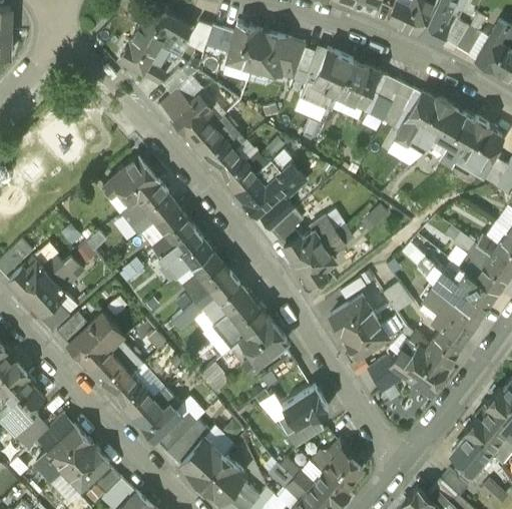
[(427,0),(427,1),(425,0),(414,0),(410,10),(396,3),(389,18),(420,32),(433,3),(435,0),(427,0)]
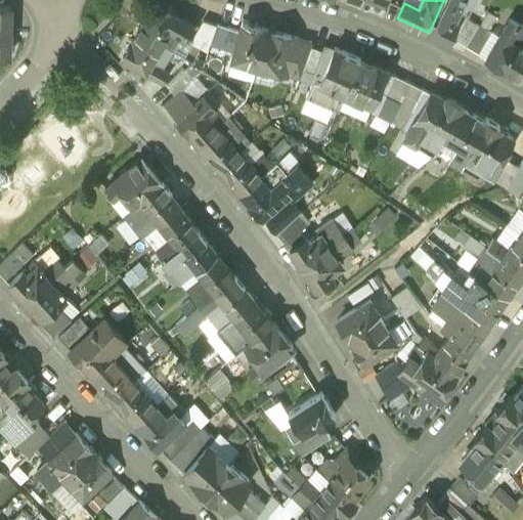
[(460,11),(442,3),(429,33),(450,44),(459,27),(453,25),(460,11)]
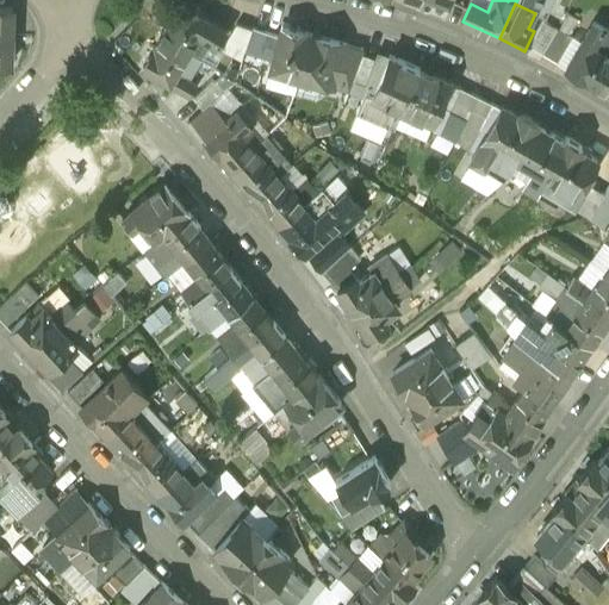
[(227,33),(181,6),(163,37),(190,52),(197,41),(202,32),(222,43),(227,33)]
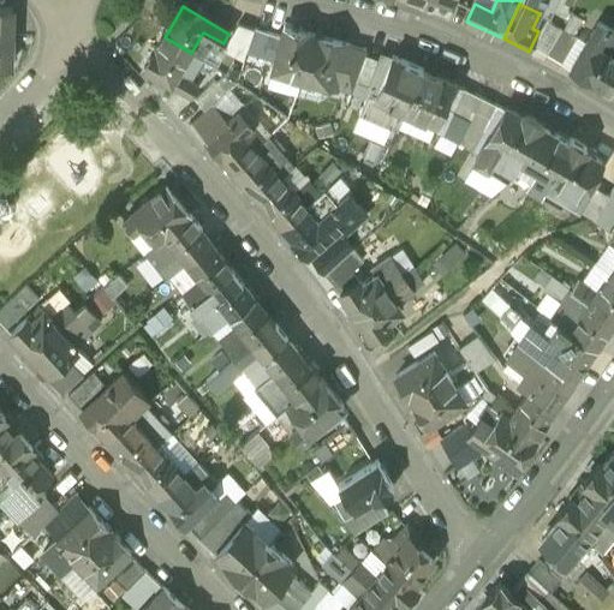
[(0,37),(13,39),(13,10),(0,9),(0,37)]
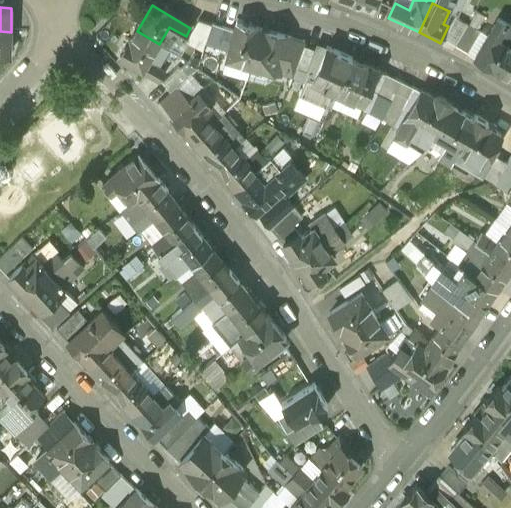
[(469,28),(469,29),(457,48),(469,55),(481,34),(477,32),(484,19),(477,15),(469,28)]
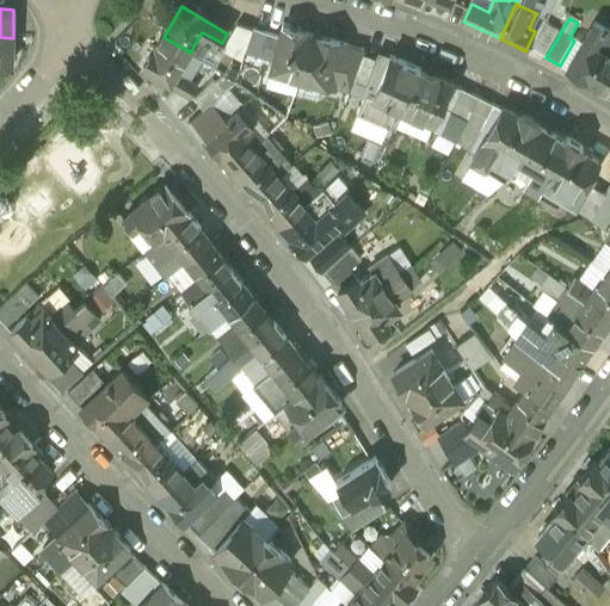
[(547,25),(533,50),(546,57),(560,35),(560,33),(547,25)]
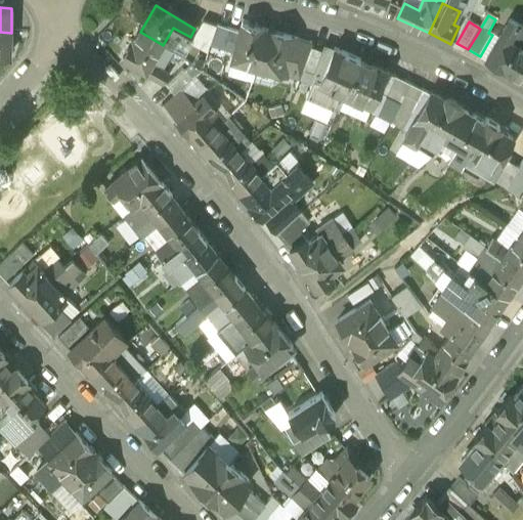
[(204,23),(190,45),(208,54),(210,47),(217,27),(204,23)]
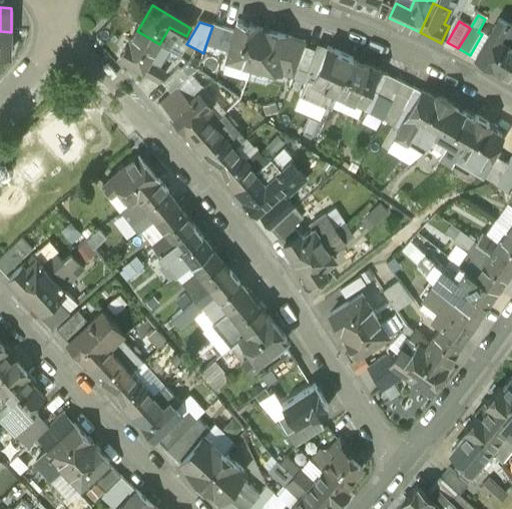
[(511,27),(501,22),(478,60),(504,75),(511,61),(511,49),(511,27)]
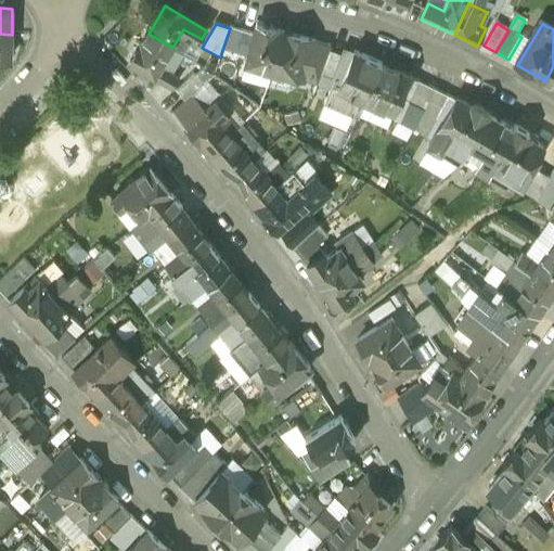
[(283,33),(259,27),(248,66),(272,73),(283,33)]
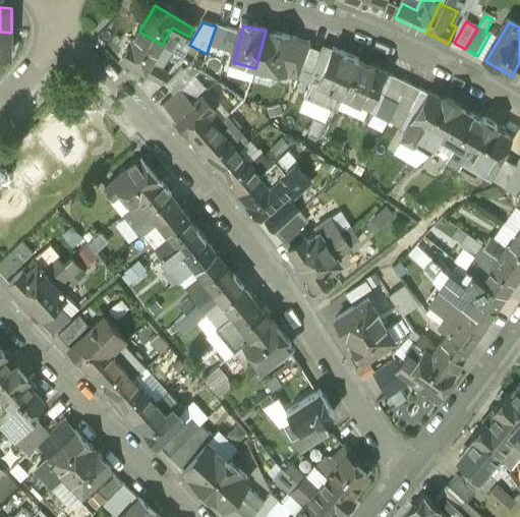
[(230,32),(216,26),(209,47),(223,52),(230,32)]
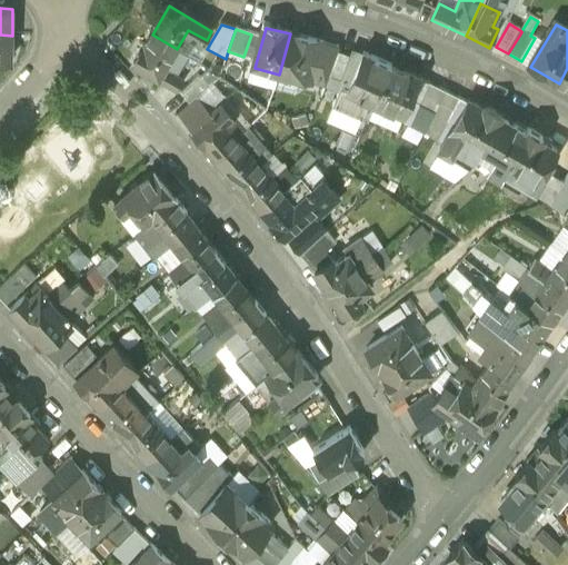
[(207,40),(188,30),(183,38),(195,45),(192,49),(199,53),(207,40)]
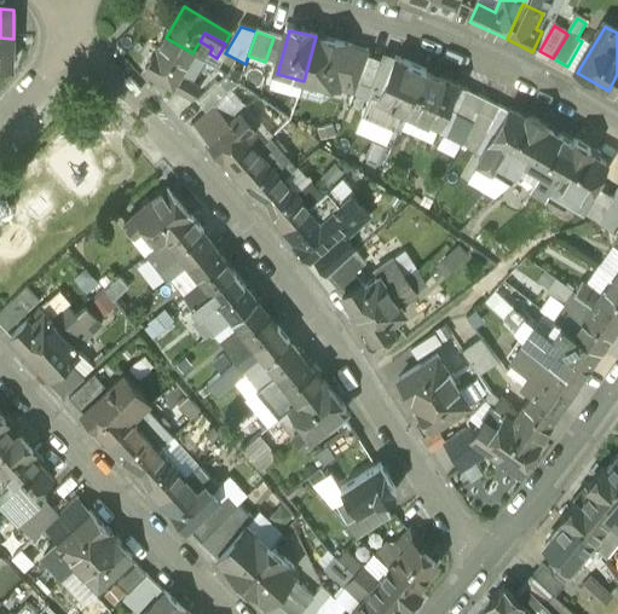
[(353,47),(316,36),(304,81),(300,97),(301,98),(301,97),(323,103),(328,99),(330,87),(342,91),(353,47)]
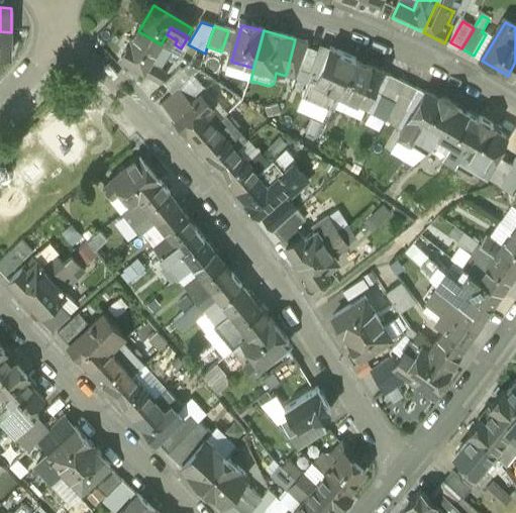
[(11,32),(0,31),(0,55),(10,55),(11,32)]
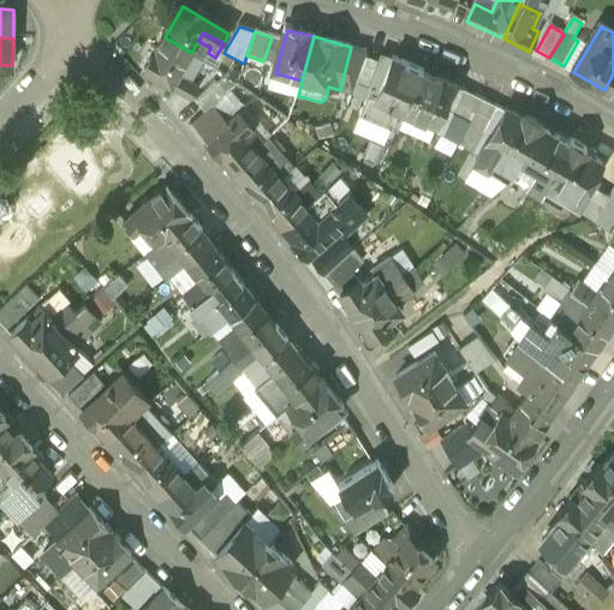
[(191,53),(165,37),(145,70),(192,97),(197,88),(190,83),(203,61),(191,53)]
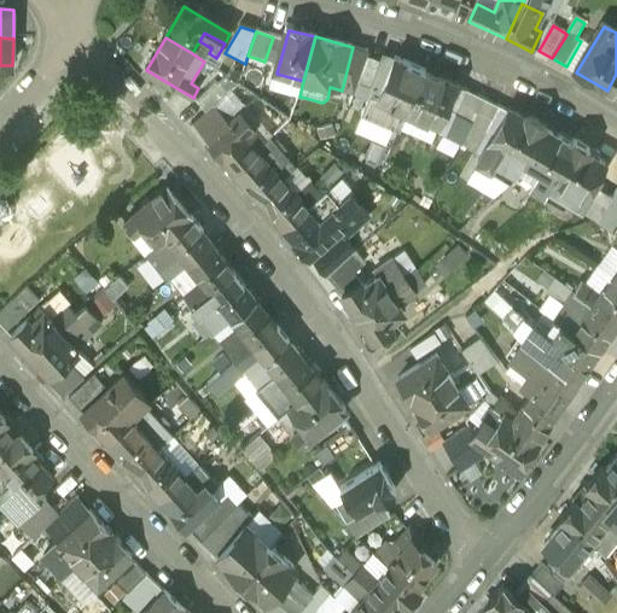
[(353,47),(342,91),(355,94),(370,51),(353,47)]
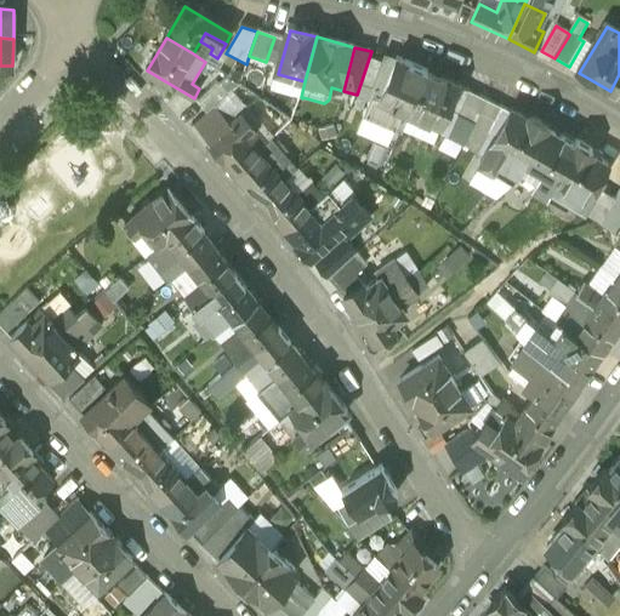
[(428,72),(398,58),(381,98),(411,112),(428,72)]
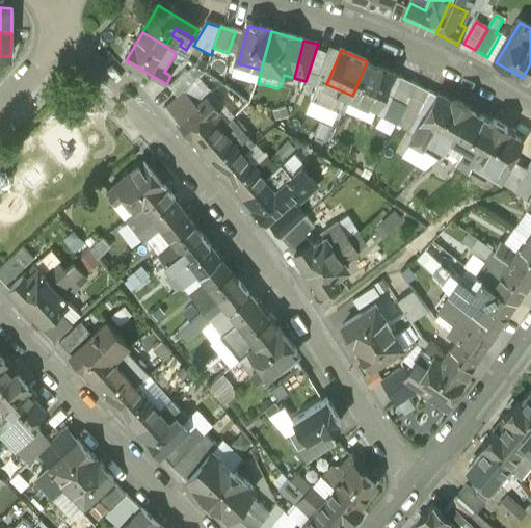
[(393,73),(367,61),(352,96),(378,107),(393,73)]
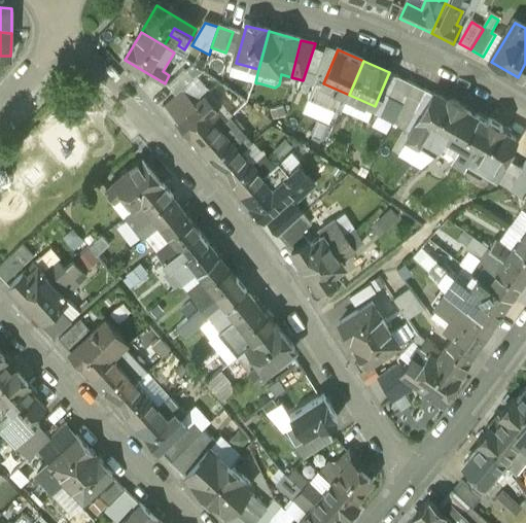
[(184,71),(168,86),(176,96),(193,81),(184,71)]
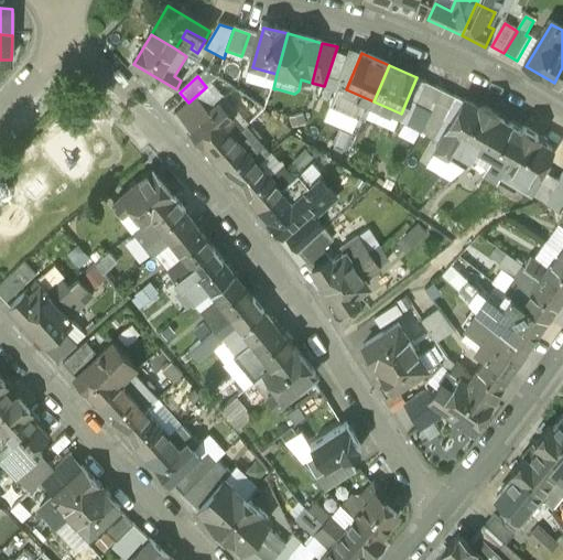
[(426,83),(407,124),(422,132),(431,114),(443,92),(426,83)]
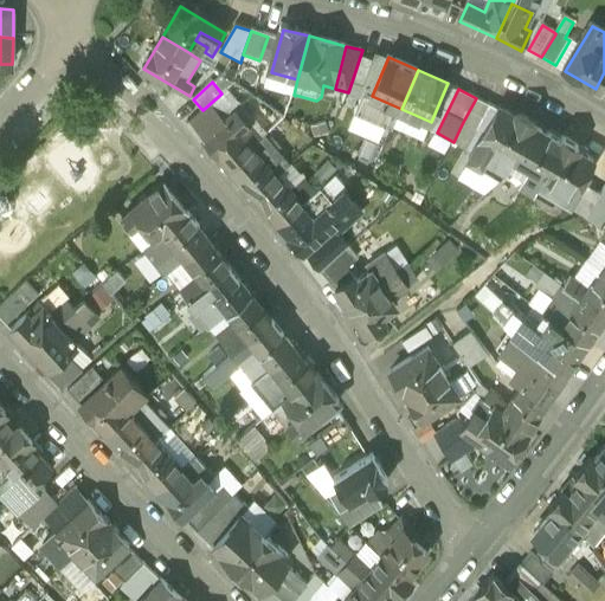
[(500,109),(470,163),(501,181),(513,160),(514,161),(517,155),(516,154),(531,127),(532,128),(534,124),(517,115),(515,118),(500,109)]
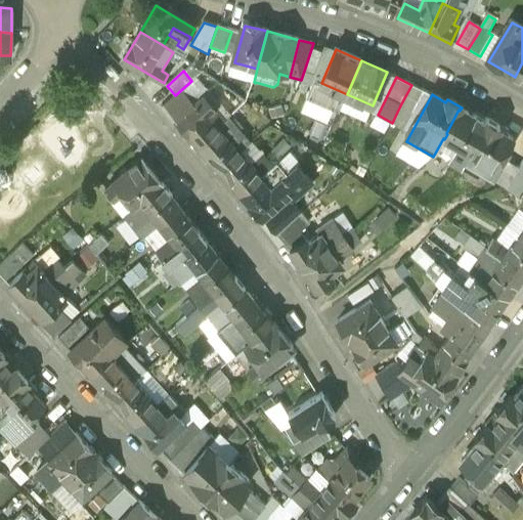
[(205,98),(178,122),(200,146),(219,129),(204,111),(210,105),(205,98)]
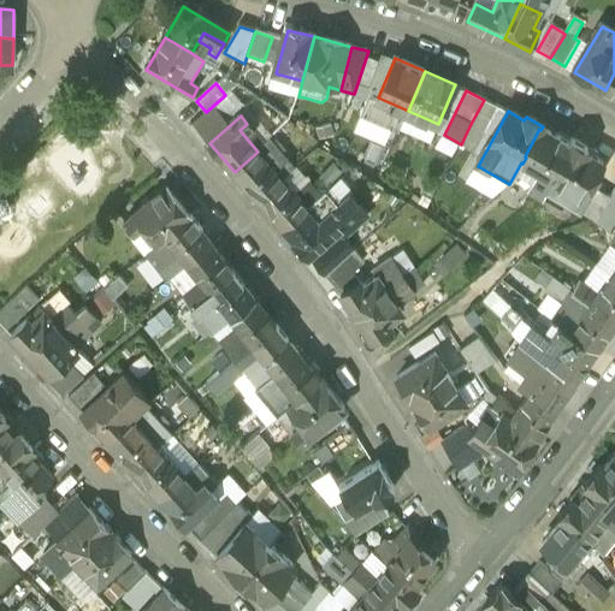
[(461,144),(472,150),(483,131),(471,125),(461,144)]
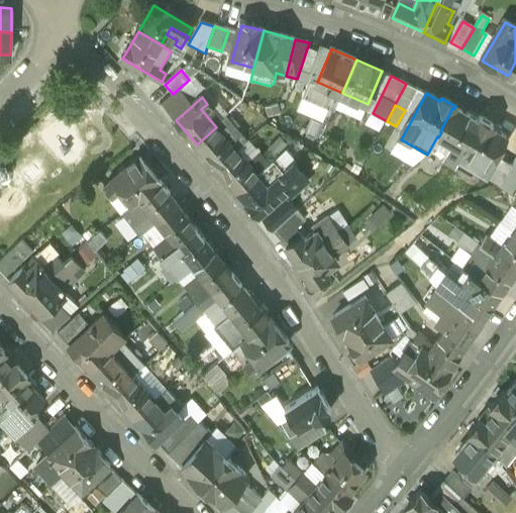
[(453,109),(452,108),(440,131),(441,132),(450,136),(443,149),(451,154),(458,141),(467,145),(480,122),(479,122),(453,109)]
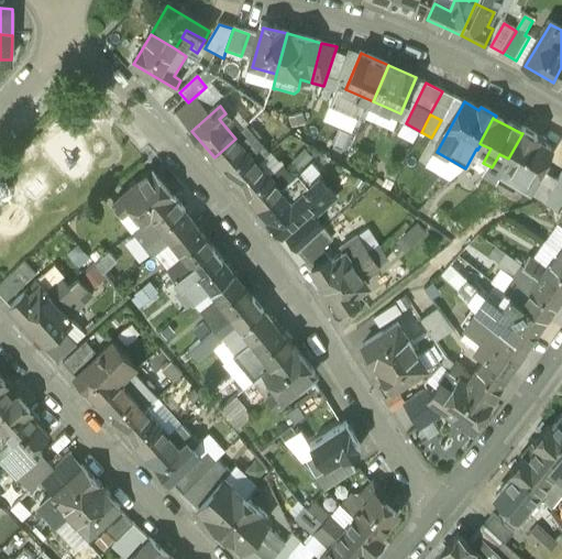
[(235,139),(215,157),(238,183),(259,164),(270,154),(246,128),(235,139)]
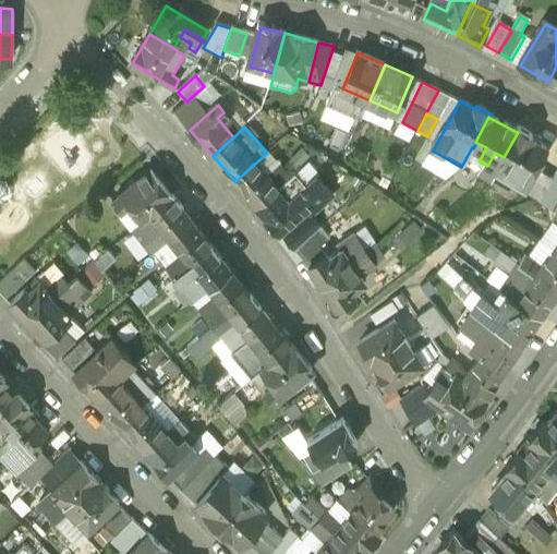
[(504,157),(500,164),(501,164),(518,172),(513,181),(525,187),(525,188),(534,172),(547,148),(532,141),(533,137),(518,129),(517,132),(518,132),(504,157)]
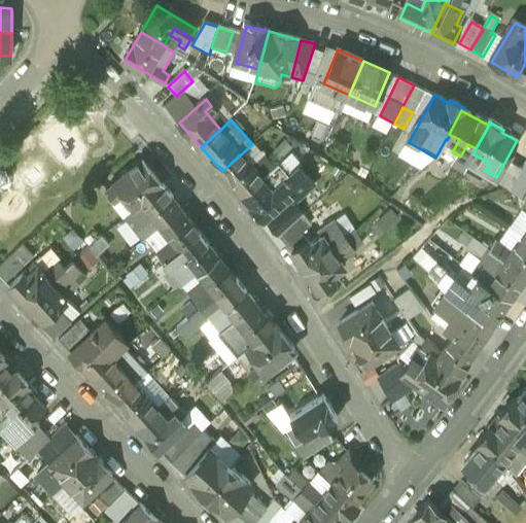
[(476,148),(467,144),(460,157),(469,162),(474,154),(472,154),(476,148)]
